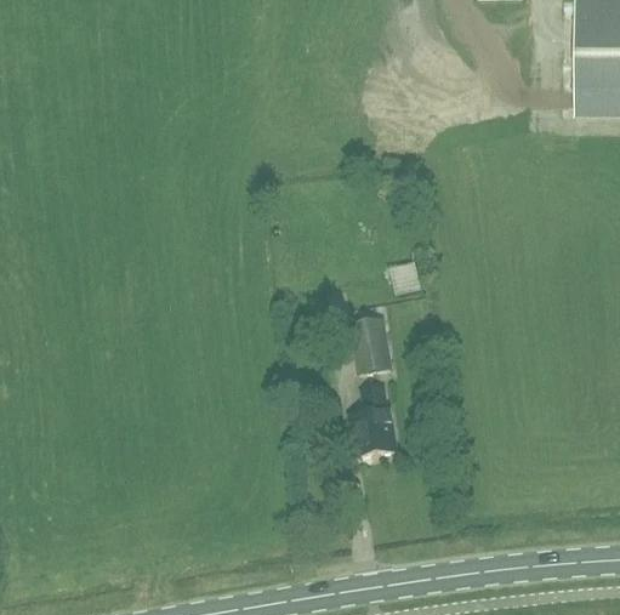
[(575,114),(619,114),(619,0),(575,0),(575,114)]
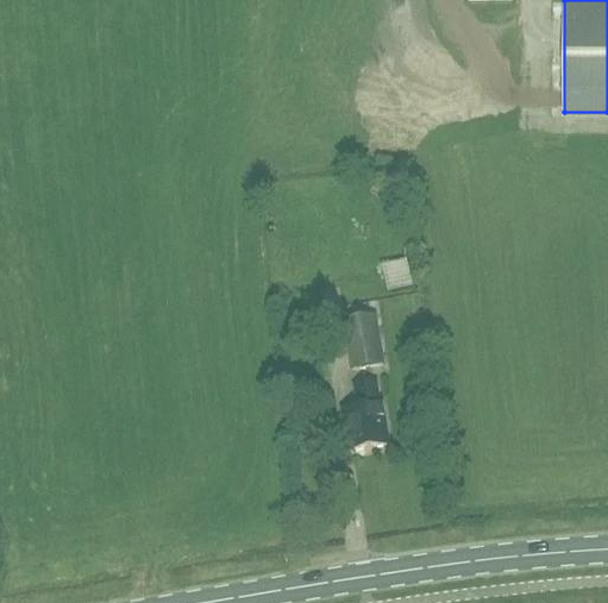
[(418,280),(412,256),(389,262),(395,286),(418,280)]
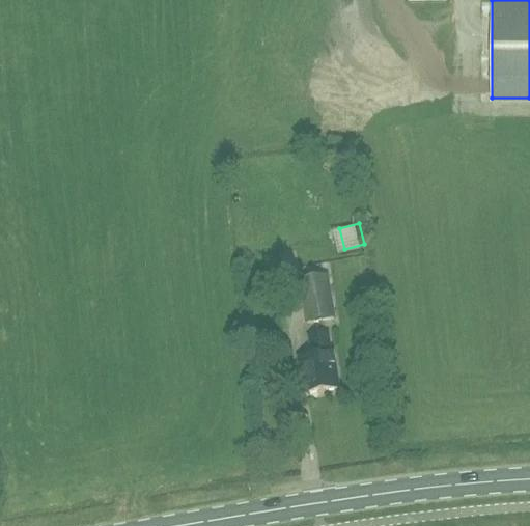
[(307,320),(334,315),(326,265),(299,270),(307,320)]
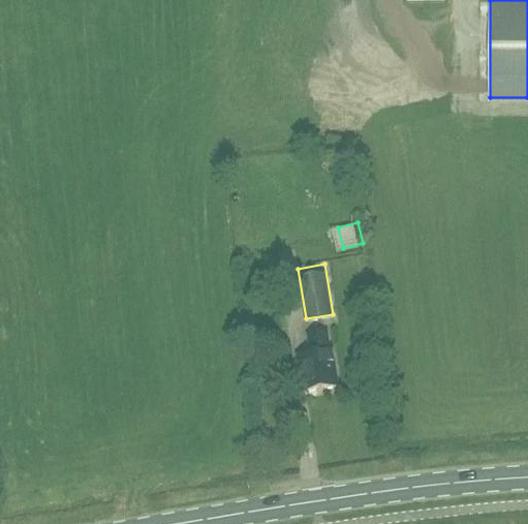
[(303,390),(336,384),(331,349),(330,349),(325,329),(308,332),(311,352),(298,355),(303,390)]
